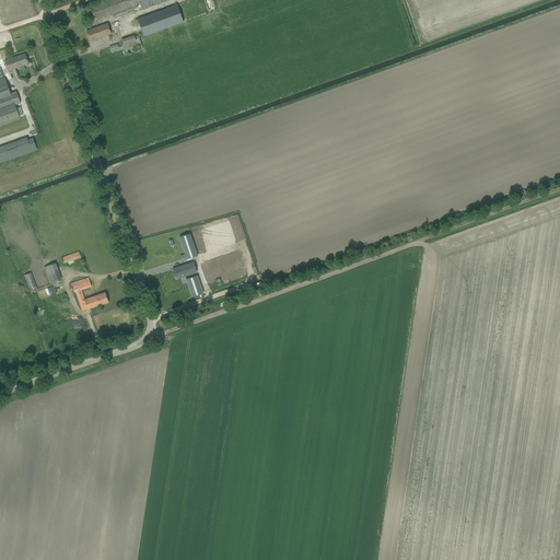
[(108,0),(95,4),(91,7),(92,11),(95,21),(101,19),(123,11),(129,9),(137,6),(139,4),(140,4),(142,10),(144,9),(168,0),(108,0)]
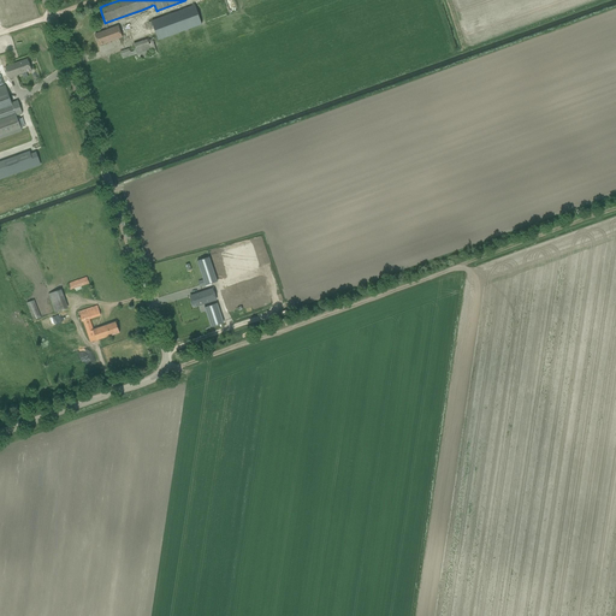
[(152,22),(148,23),(150,29),(154,28),(159,41),(202,25),(195,5),(152,22)]
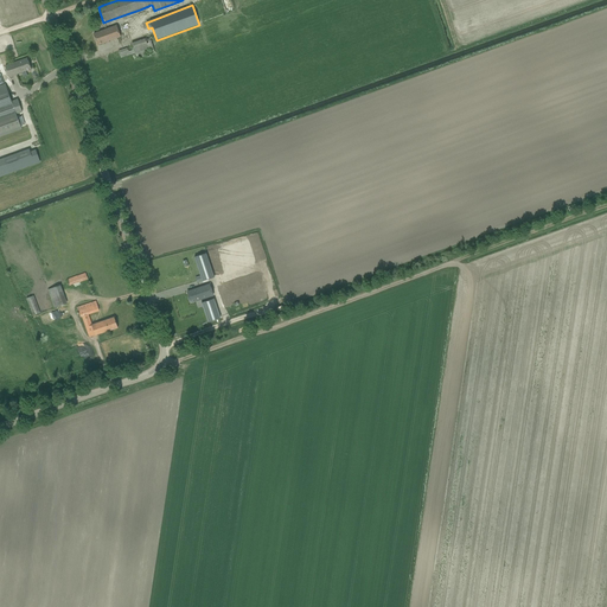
[(116,26),(100,32),(94,34),(98,45),(121,37),(116,26)]
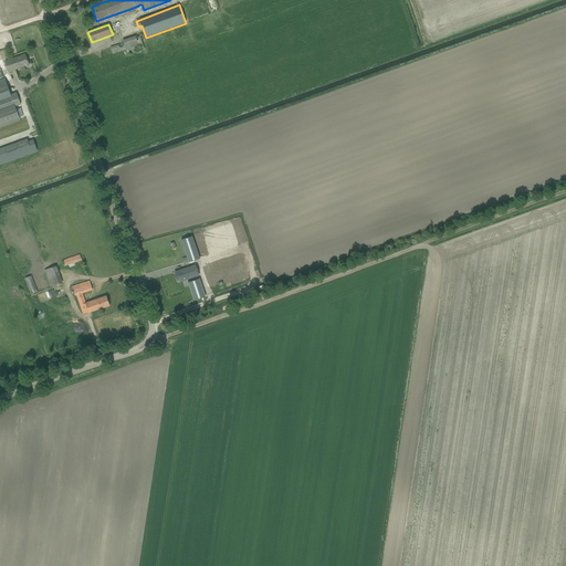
[(140,34),(123,40),(124,43),(111,46),(113,53),(143,45),(140,34)]
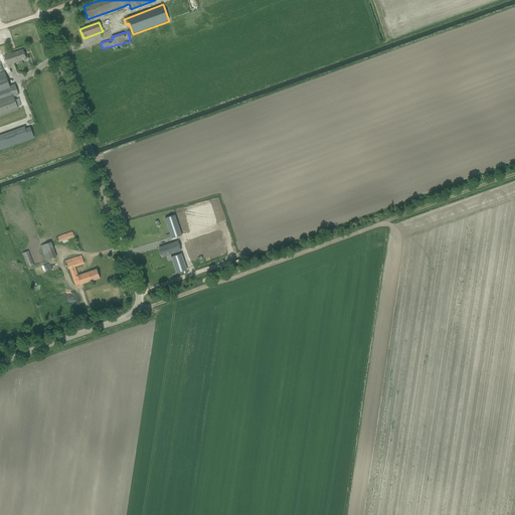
[(23,49),(18,51),(4,56),(7,65),(22,60),(26,58),(23,49)]
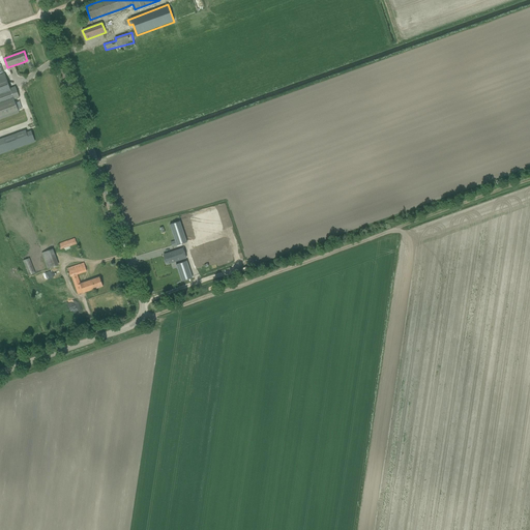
[(4,74),(0,75),(0,119),(19,113),(15,100),(20,98),(16,87),(10,88),(4,74)]
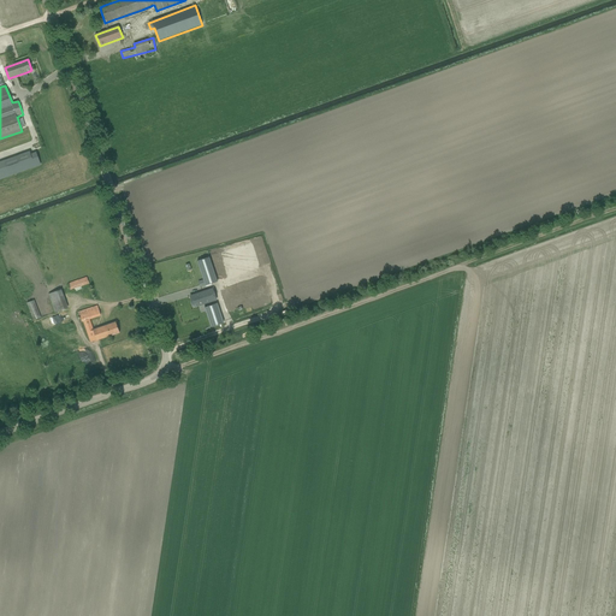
[(30,152),(0,161),(0,179),(41,165),(36,152),(31,154),(30,152)]
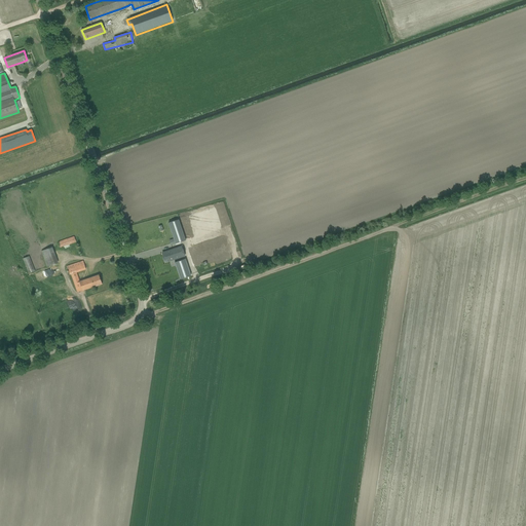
[(187,237),(223,228),(218,207),(213,208),(214,212),(183,220),(187,237)]
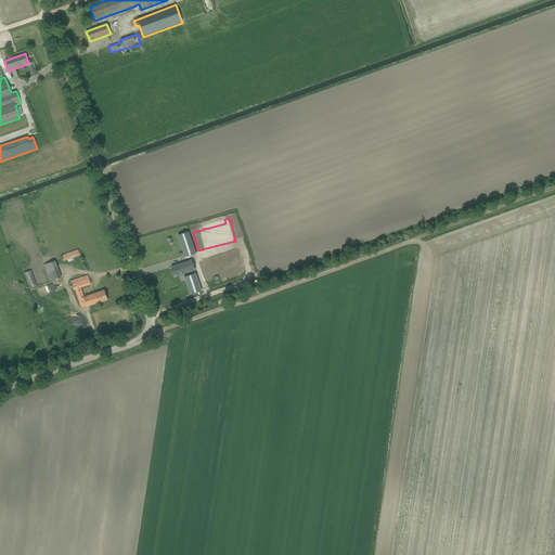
[(190,232),(178,235),(183,253),(179,254),(180,258),(184,257),(184,258),(197,254),(196,252),(190,232)]
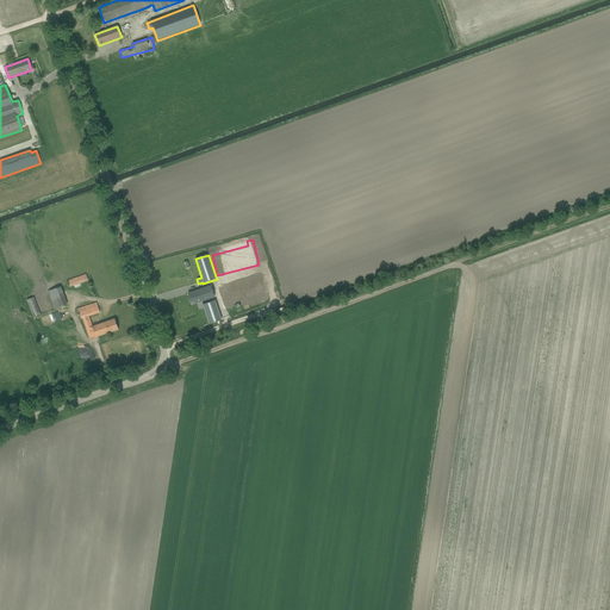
[(223,304),(265,292),(260,274),(218,286),(223,304)]
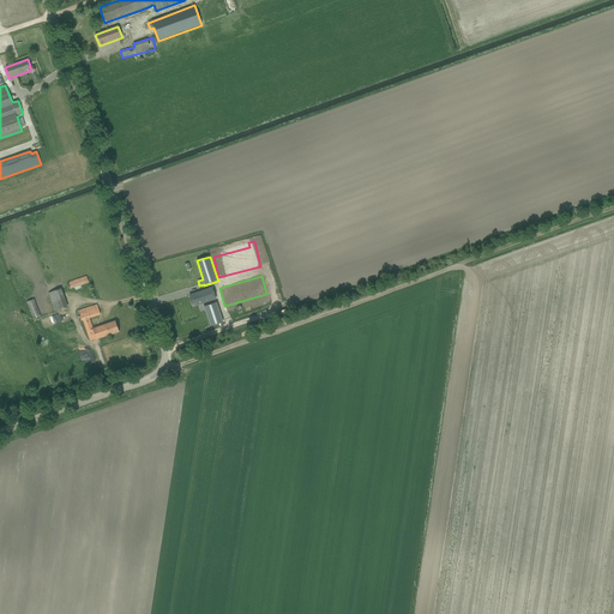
[(89,283),(86,277),(68,283),(71,290),(89,283)]
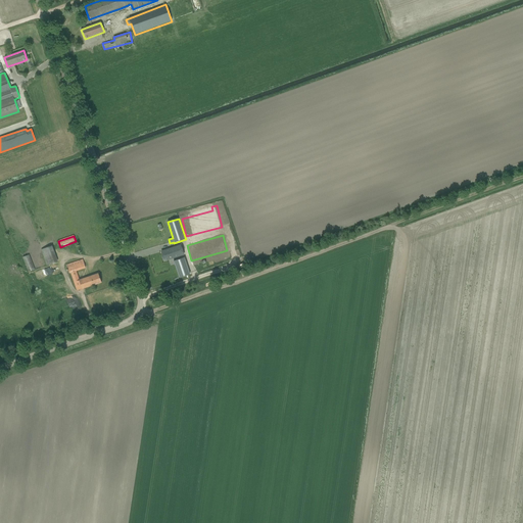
[(181,245),(167,250),(161,251),(164,260),(170,259),(184,254),(181,245)]
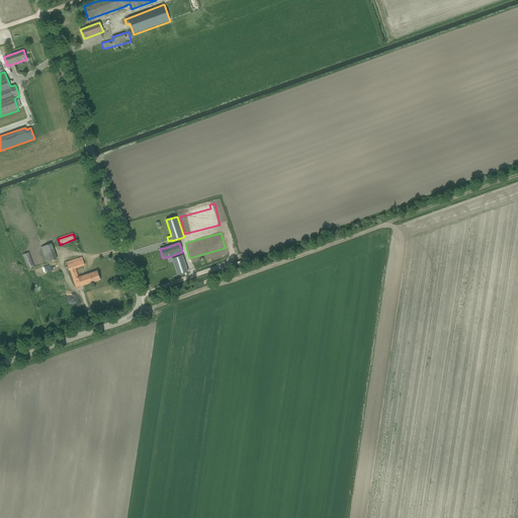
[(47,263),(58,259),(52,244),(40,247),(47,263)]
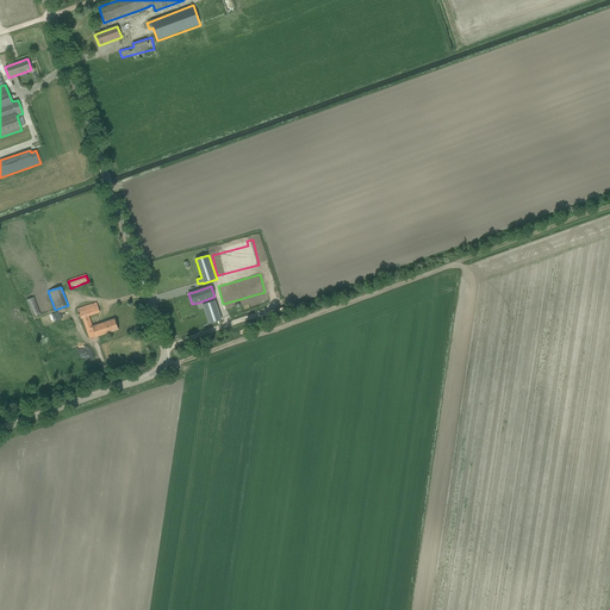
[(41,315),(33,298),(26,300),(33,317),(41,315)]
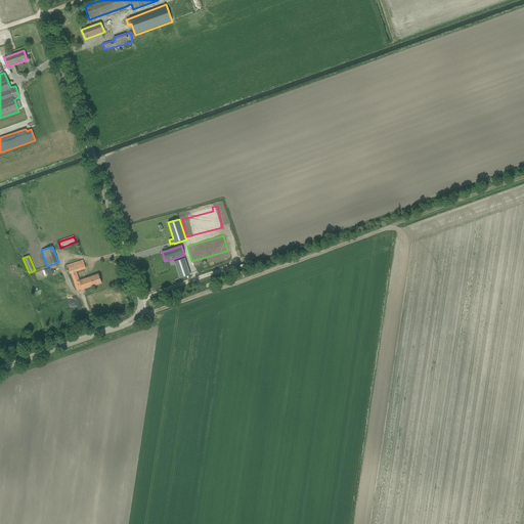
[(184,258),(174,262),(179,277),(180,278),(190,274),(189,273),(184,258)]
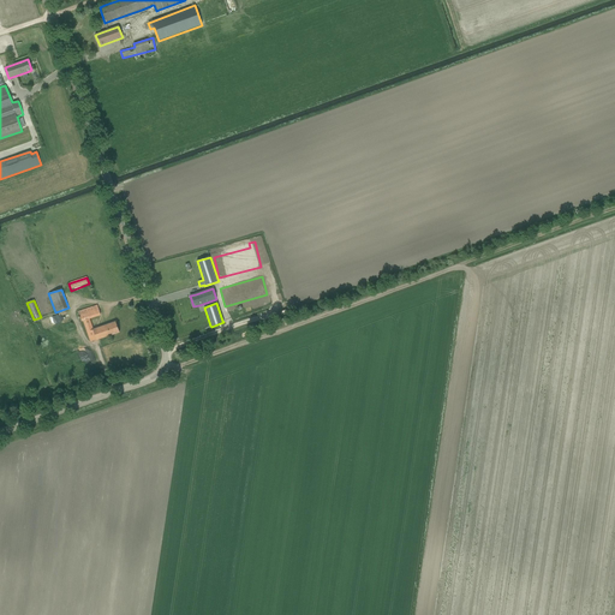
[(115,322),(111,323),(94,329),(90,320),(101,315),(97,305),(78,311),(82,322),(83,322),(90,342),(114,334),(119,332),(115,322)]
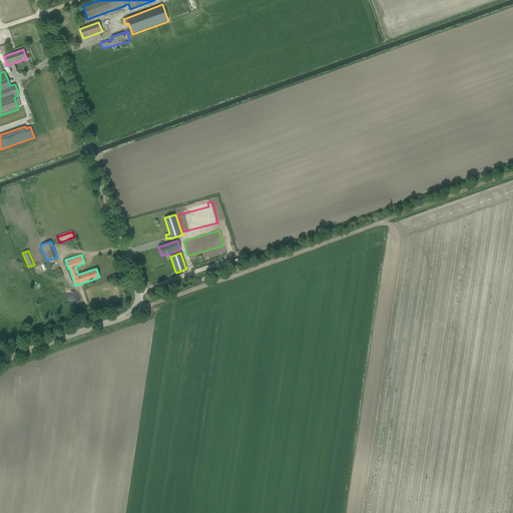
[(50,272),(56,270),(52,260),(42,265),(43,268),(47,266),(50,272)]
